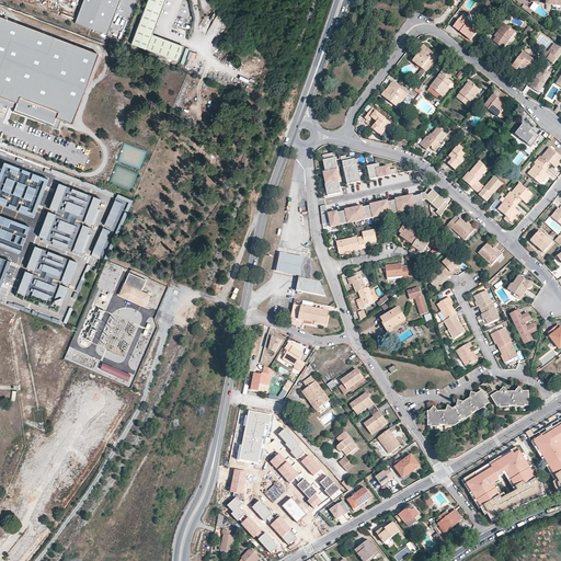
[(118,0),(82,0),(75,22),(106,34),(118,0)]
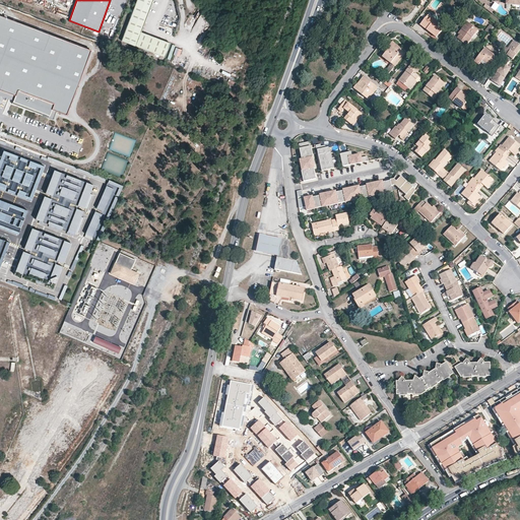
[(152,0),(136,0),(122,41),(164,56),(169,42),(141,30),(152,0)]
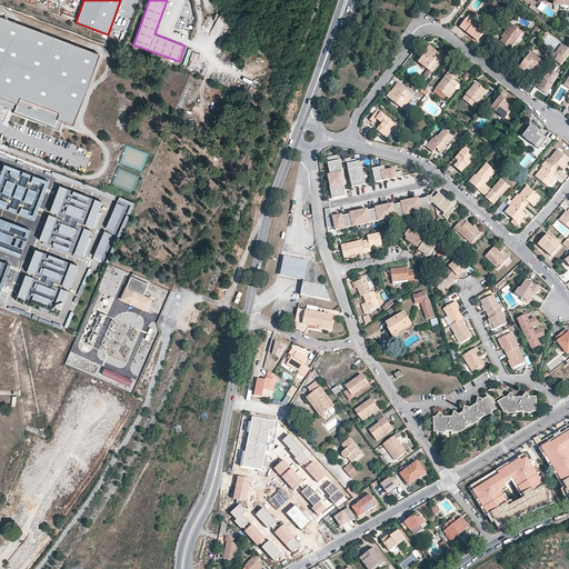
[(99,53),(0,16),(0,97),(16,103),(15,108),(12,112),(52,127),(56,118),(61,120),(72,125),(99,53)]
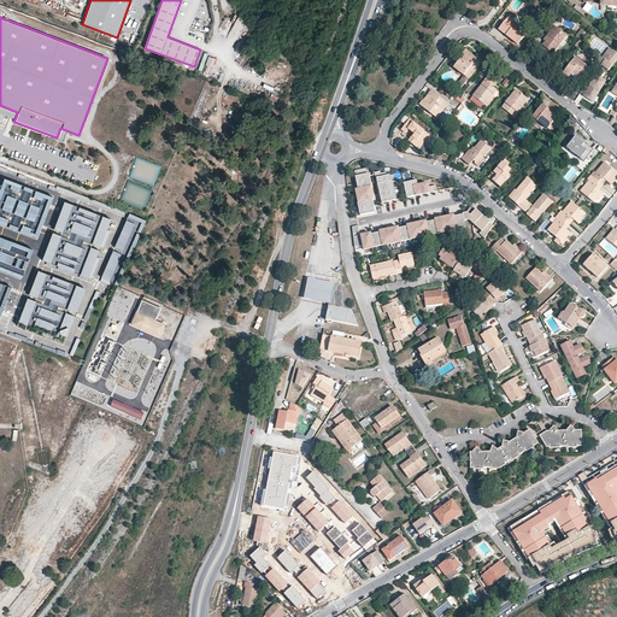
[(527,33),(507,18),(498,30),(517,45),(527,33)]
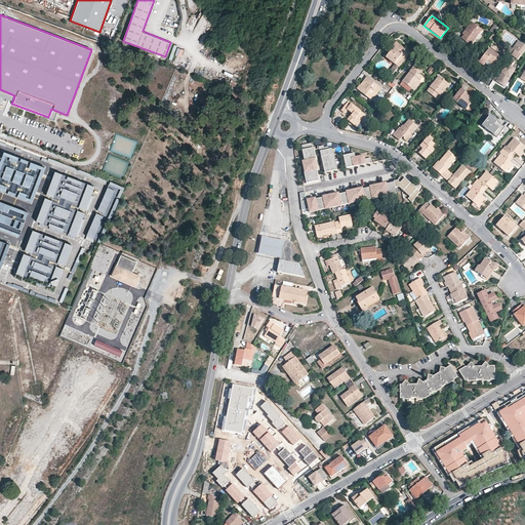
[(472,23),(466,30),(467,31),(463,36),(461,39),(467,43),(470,40),(473,42),(482,31),(472,23)]
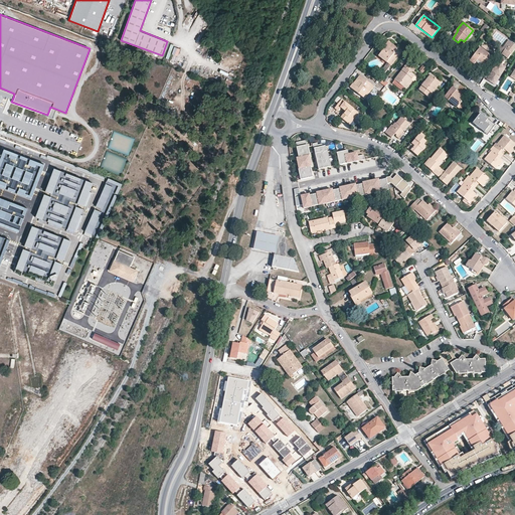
[(388,41),(385,45),(386,46),(378,56),(389,64),(391,65),(401,52),(388,41)]
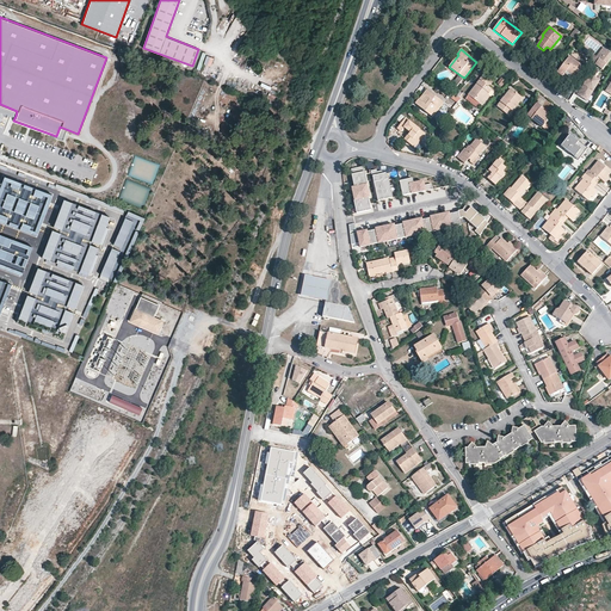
[(604,72),(610,61),(610,55),(603,50),(597,60),(593,57),(591,62),(598,67),(597,68),(604,72)]
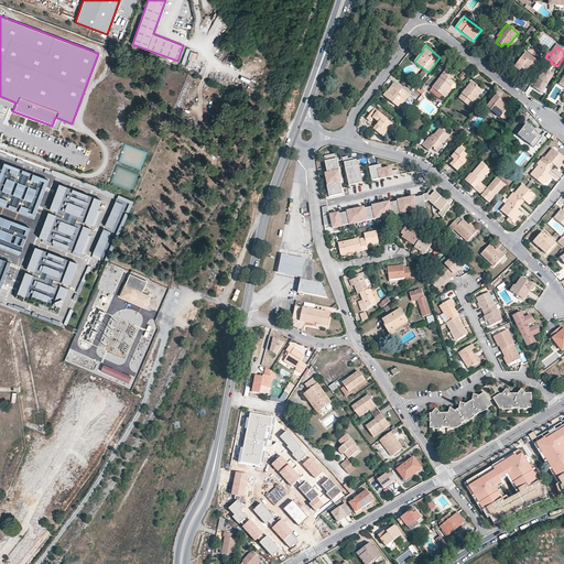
[(423,51),(422,50),(420,49),(411,60),(414,62),(423,51)]
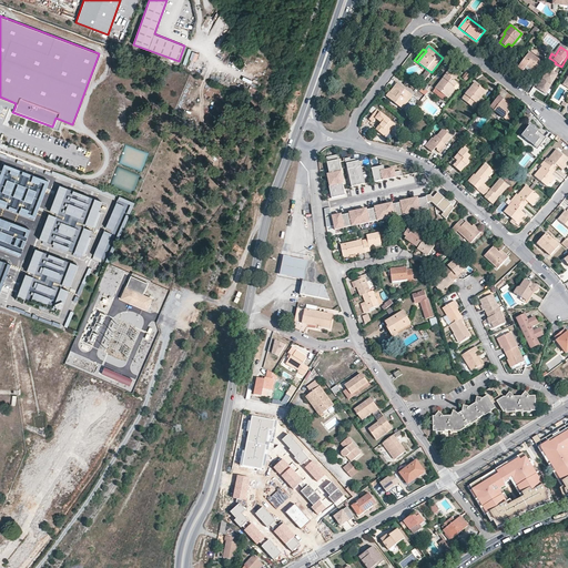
[(536,54),(531,50),(517,68),(523,72),(527,67),(535,73),(543,63),(535,57),(536,54)]
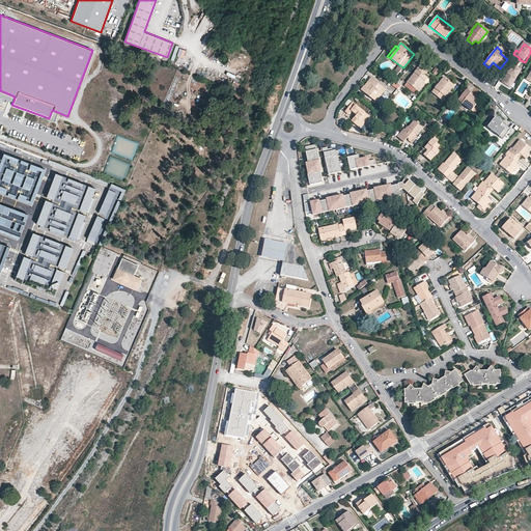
[(501,51),(500,53),(507,59),(510,55),(502,50),(501,51)]
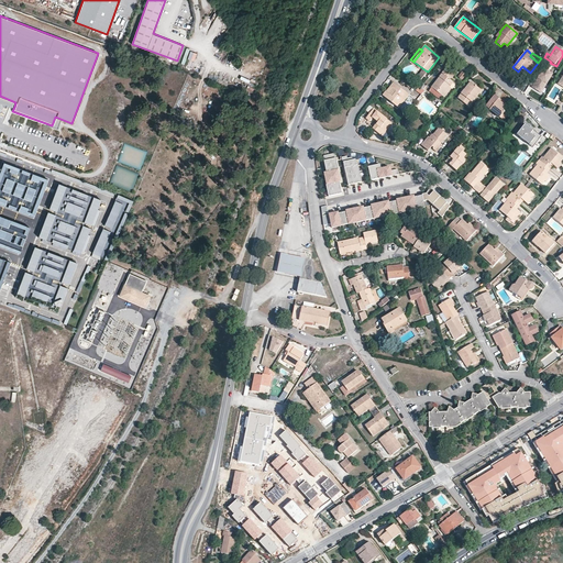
[(446,68),(431,88),(438,92),(434,96),(440,100),(442,97),(444,98),(451,89),(449,88),(453,83),(450,80),(454,75),(453,73),(454,70),(451,67),(449,70),(446,68)]
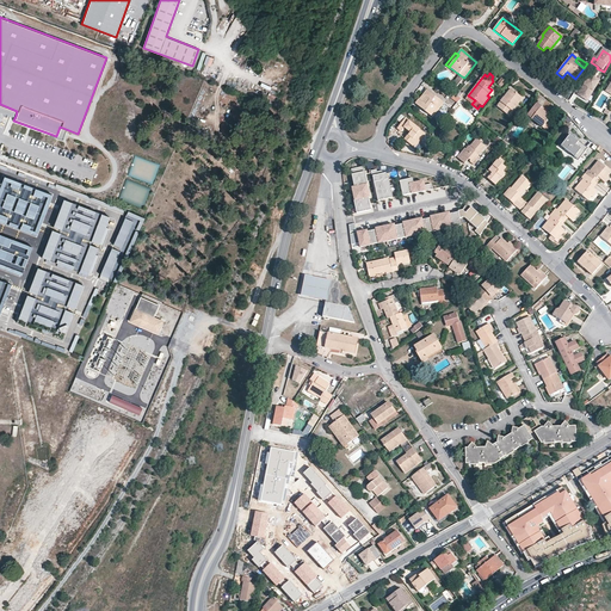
[(457,87),(464,78),(462,76),(460,79),(457,78),(454,84),(457,87)]
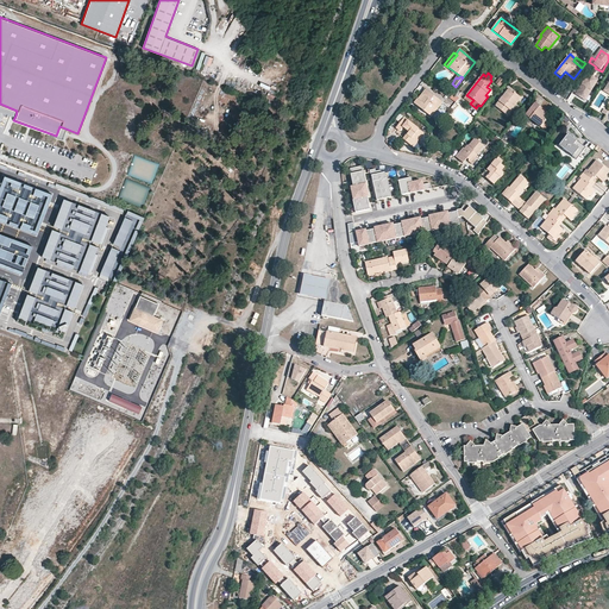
[(573,93),(585,100),(598,81),(589,76),(582,88),(578,86),(573,93)]
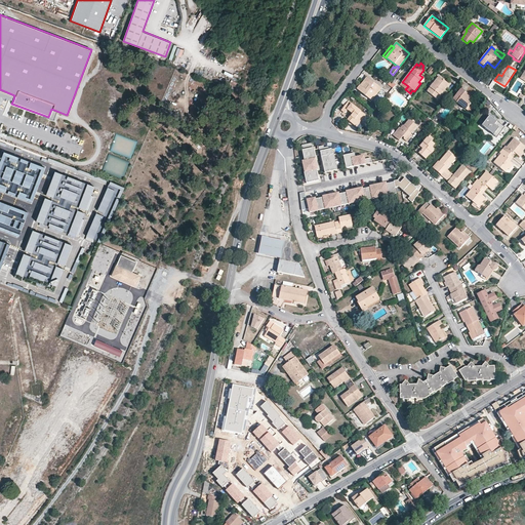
[(439,77),(433,84),(435,85),(432,89),(430,88),(427,91),(436,98),(439,94),(440,95),(449,85),(439,77)]
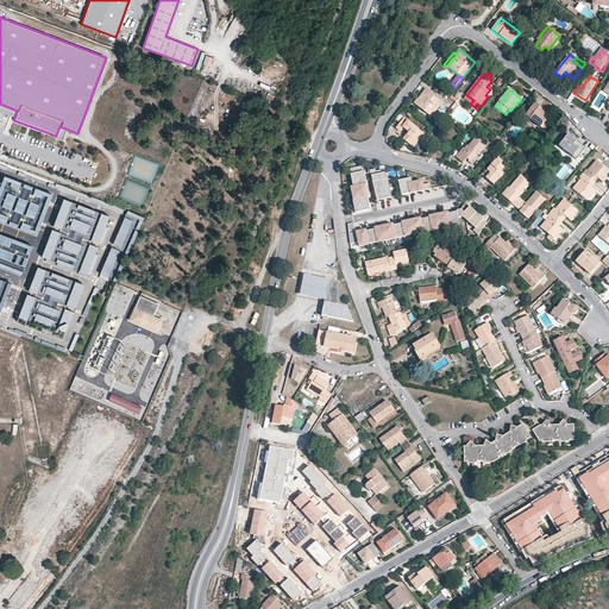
[(426,90),(421,95),(424,98),(420,102),(418,100),(418,99),(414,104),(428,115),(435,106),(438,108),(443,104),(426,90)]
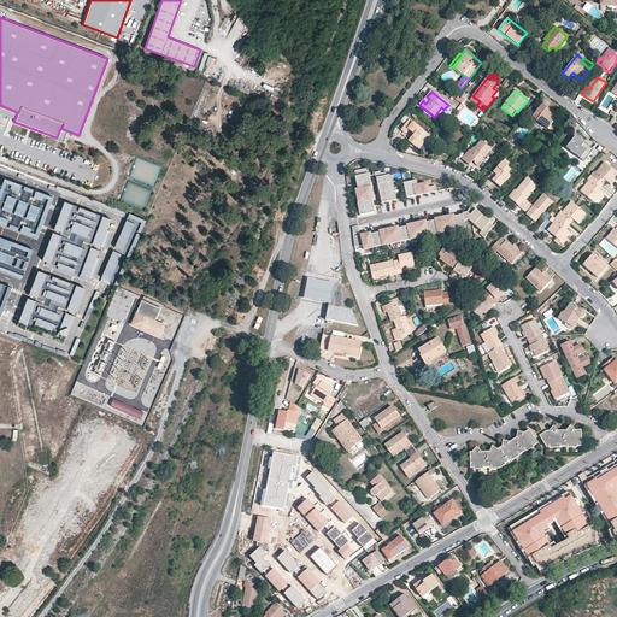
[(17,112),(0,105),(0,111),(16,117),(17,112)]
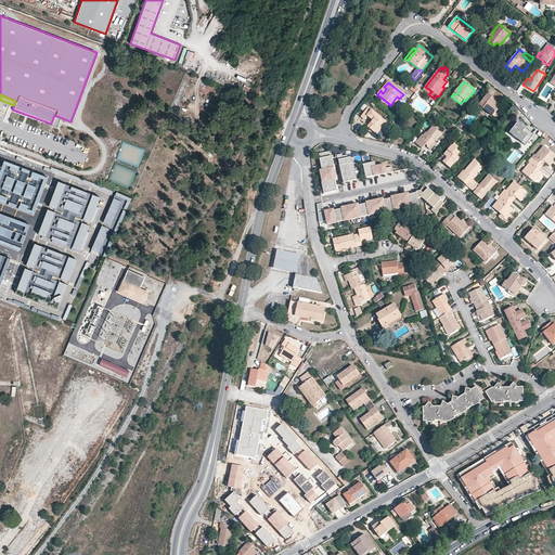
[(490,99),(492,97),(488,94),(478,105),(493,116),(497,112),(501,107),(497,104),(490,99)]
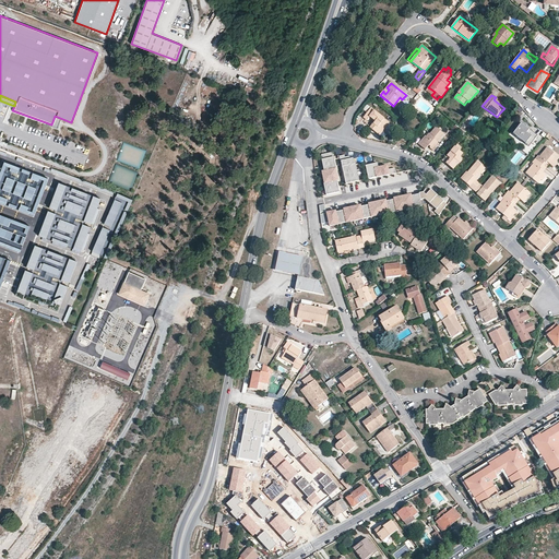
[(396,108),(402,99),(400,97),(393,106),(396,108)]
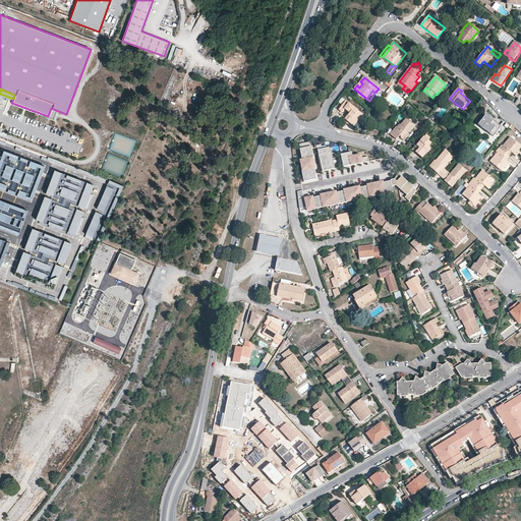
[(355,120),(357,122),(362,115),(345,102),(339,110),(342,113),(343,111),(345,109),(350,113),(348,115),(346,118),(345,119),(351,124),(355,120)]
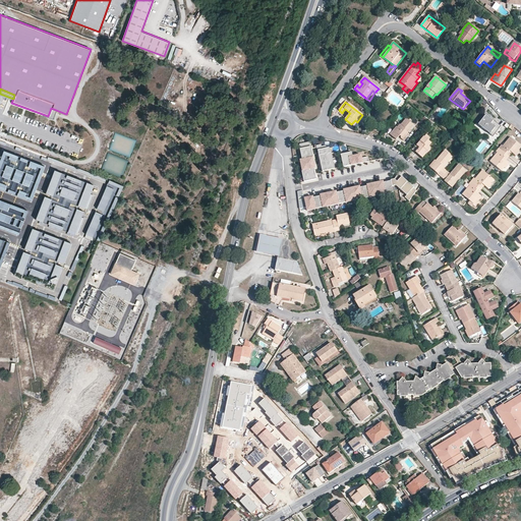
[(494,121),(486,115),(478,125),(490,135),(493,131),(496,134),(502,126),(496,122),(495,123),(494,121)]
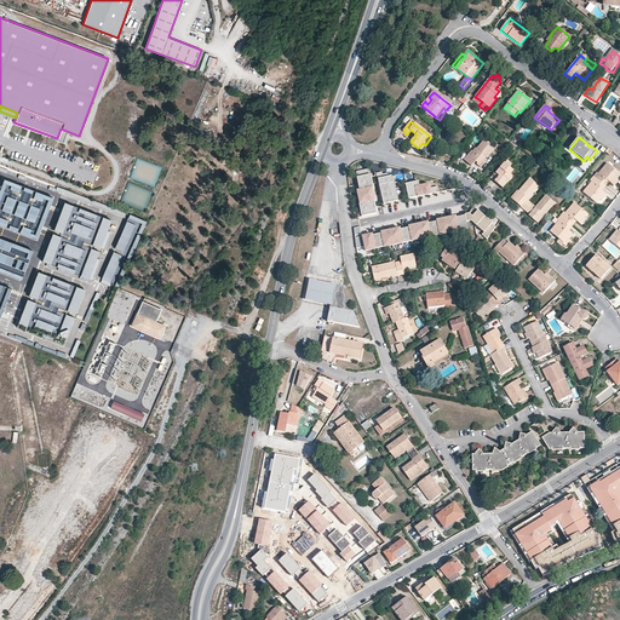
[(476,149),(474,153),(465,161),(471,167),(476,162),(477,160),(480,162),(477,164),(477,165),(481,168),(487,161),(486,159),(493,150),(483,142),(477,149),(476,149)]
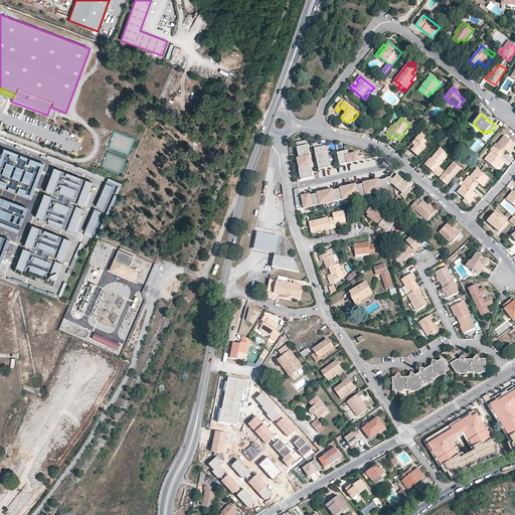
[(421,134),(411,144),(414,147),(412,148),(410,151),(415,155),(421,149),(423,150),(425,147),(423,145),(426,142),(423,139),(425,137),(421,134)]
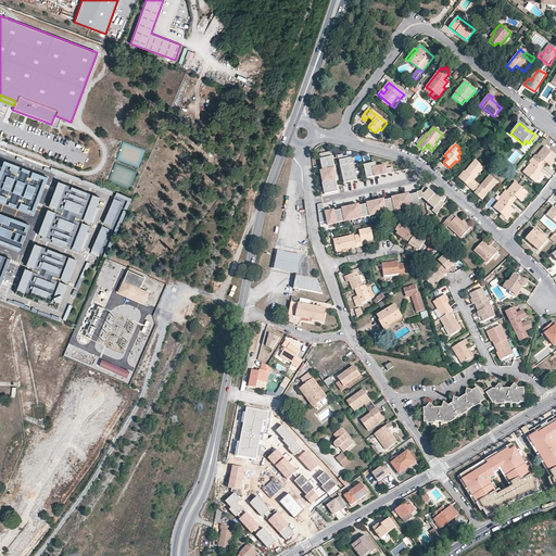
[(535,155),(532,159),(541,165),(544,161),(546,163),(551,166),(555,162),(553,161),(555,156),(555,155),(544,147),(536,156),(535,155)]
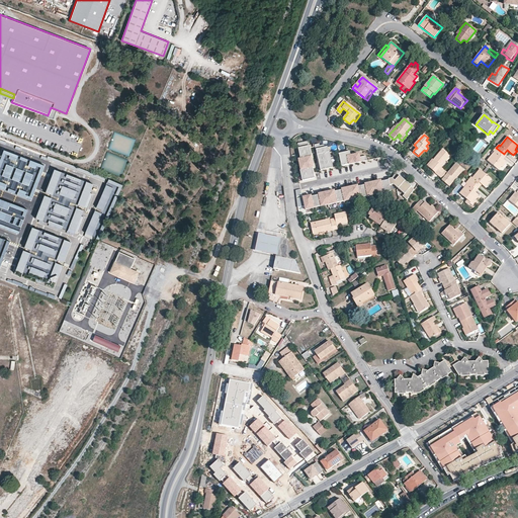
[(298,149),(300,159),(311,157),(312,157),(310,146),(309,146),(308,142),(298,144),(299,148),(298,149)]
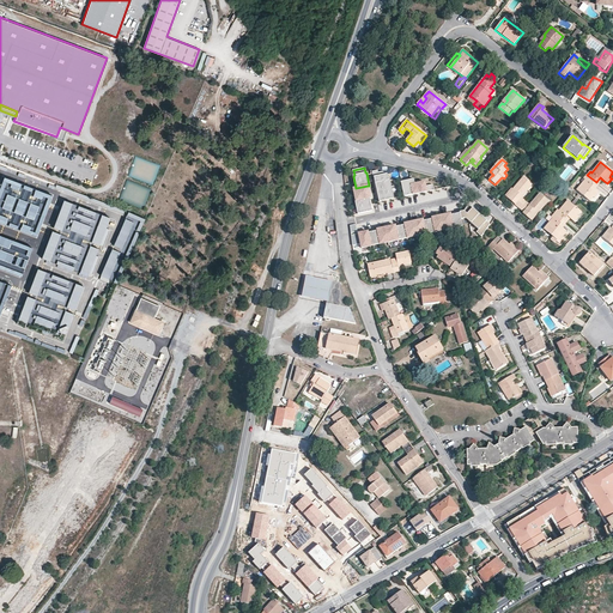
[(378,170),(372,171),(374,177),(375,177),(376,183),(389,181),(388,174),(384,175),(383,171),(378,173),(378,170)]
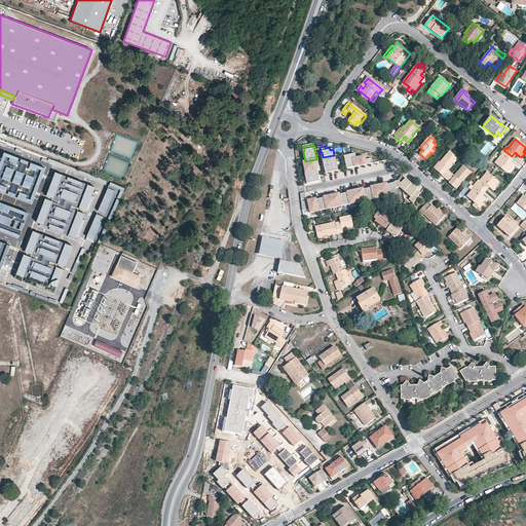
[(512,156),(503,150),(500,153),(502,154),(495,163),(506,173),(509,170),(511,171),(514,165),(511,162),(509,160),(512,156)]
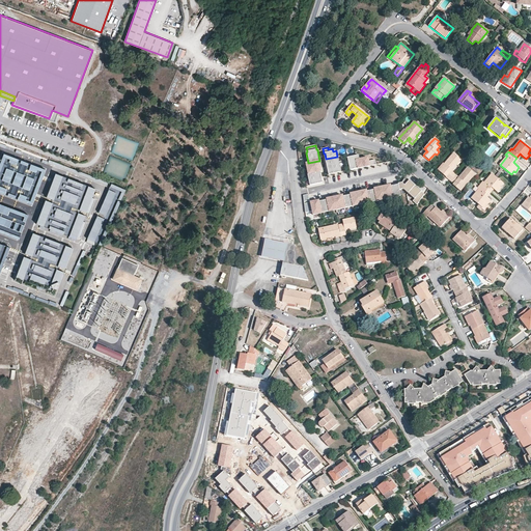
[(45,170),(3,154),(0,162),(0,192),(31,204),(45,170)]
